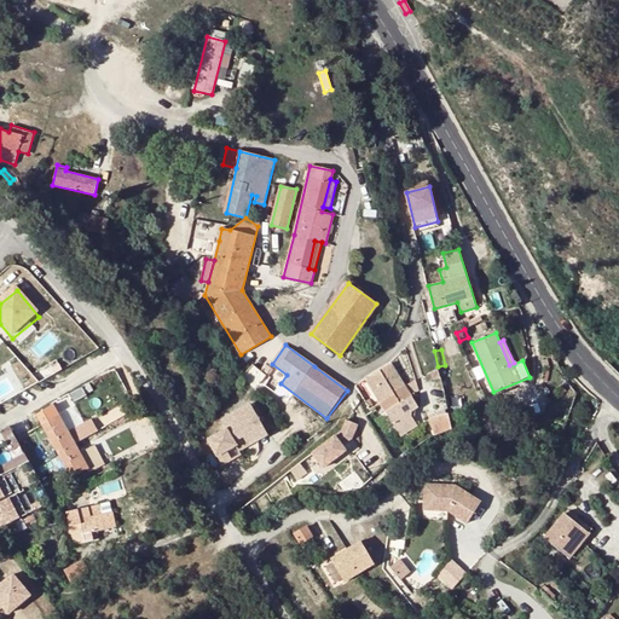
[(365,380),(400,435),(418,424),(412,416),(414,410),(420,406),(392,363),(365,380)]
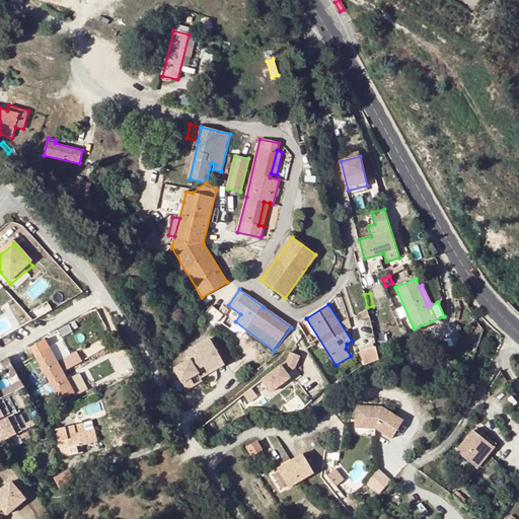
[(222,306),(218,311),(224,314),(227,310),(222,306)]
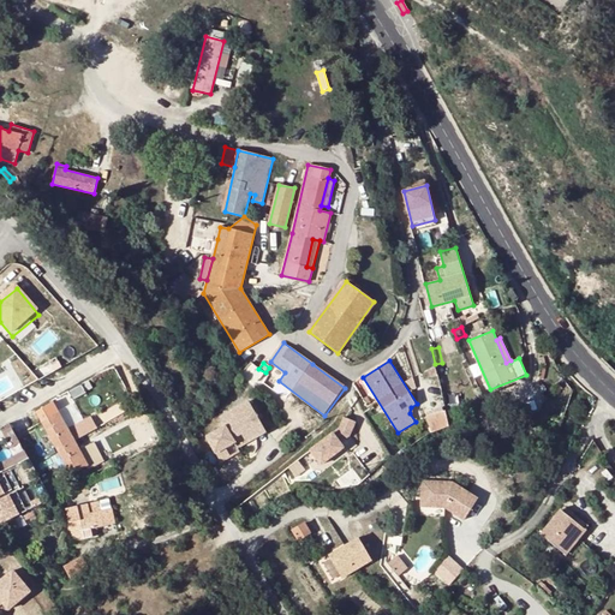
[(203,433),(218,457),(236,445),(233,441),(262,424),(250,404),(203,433)]
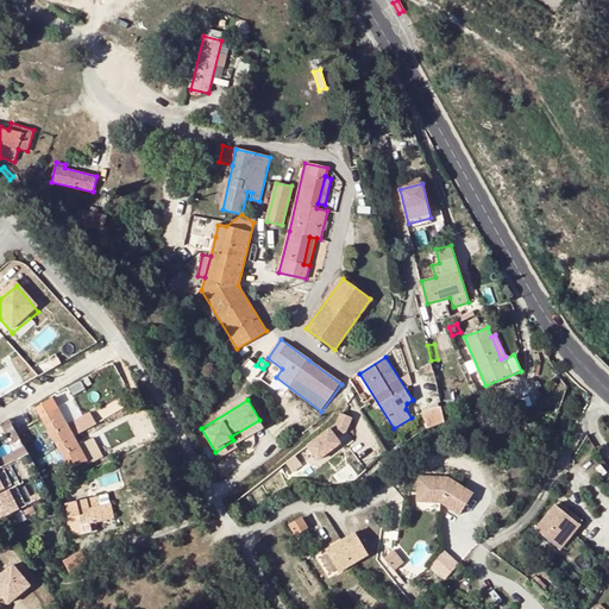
[(56,401),(38,410),(70,470),(88,459),(92,468),(107,459),(96,441),(82,450),(77,440),(101,427),(94,415),(70,428),(56,401)]
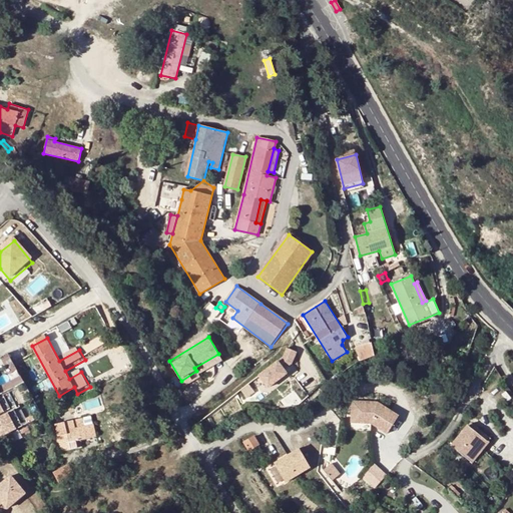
[(356,347),(360,357),(361,359),(375,354),(372,340),(356,347)]
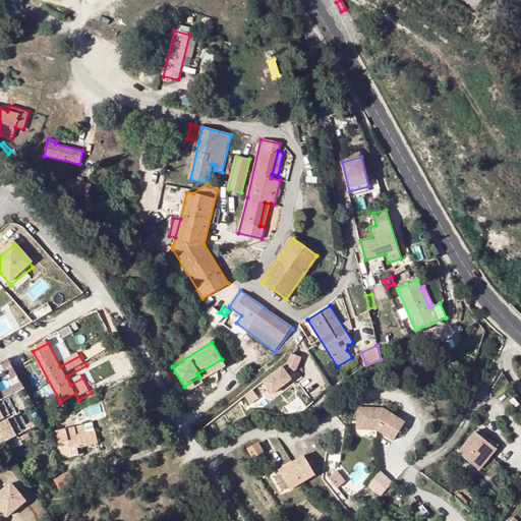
[(289,363),(263,384),(273,395),(292,381),(289,377),(297,370),(302,358),(292,354),(289,363)]
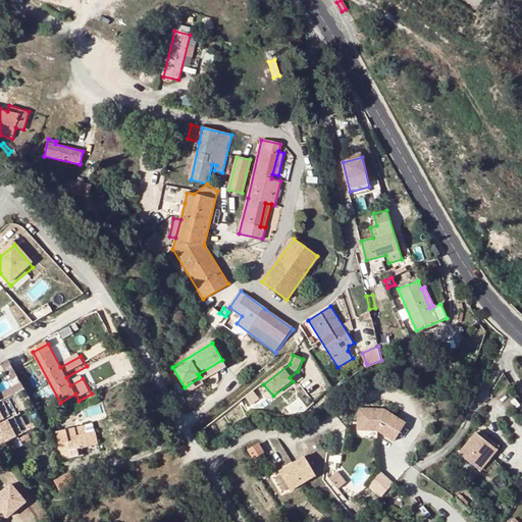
[(11,365),(8,359),(0,364),(3,369),(11,365)]
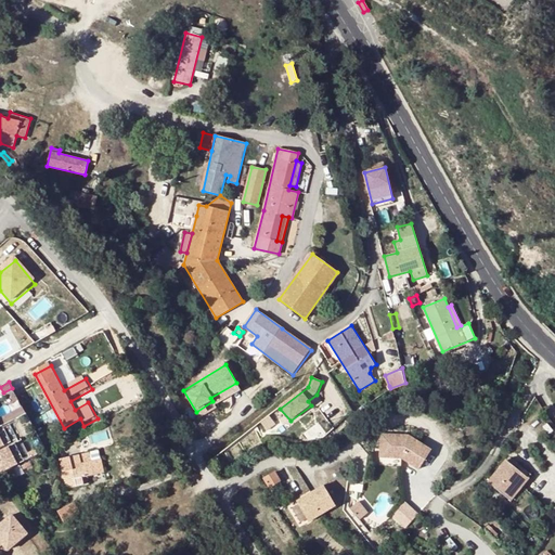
[(213,401),(196,412),(201,420),(218,410),(216,407),(241,391),(236,383),(210,398),(213,401)]
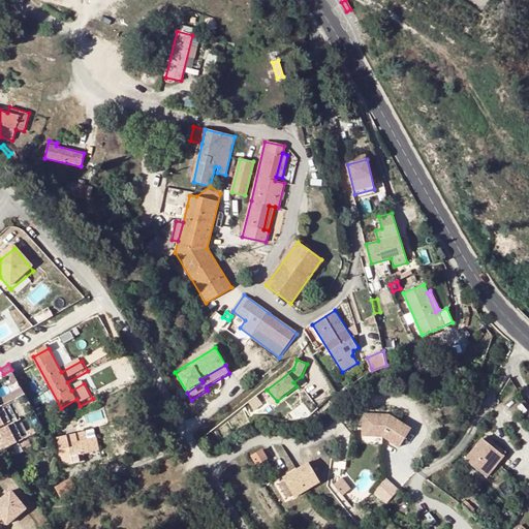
[(11,370),(3,374),(17,399),(25,395),(11,370)]
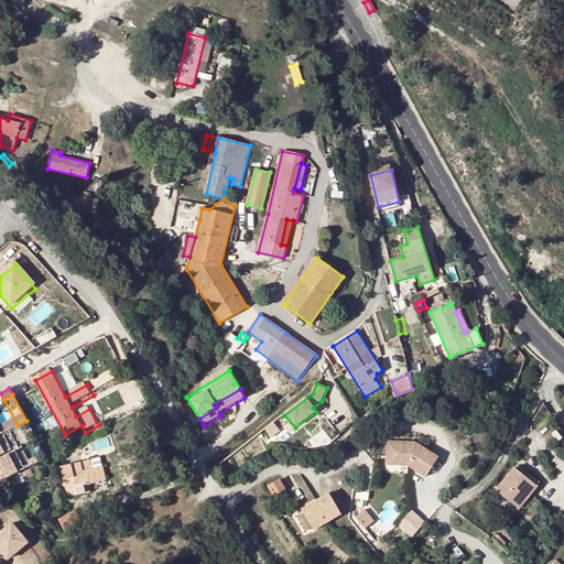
[(0,433),(0,454),(13,448),(4,431),(0,433)]
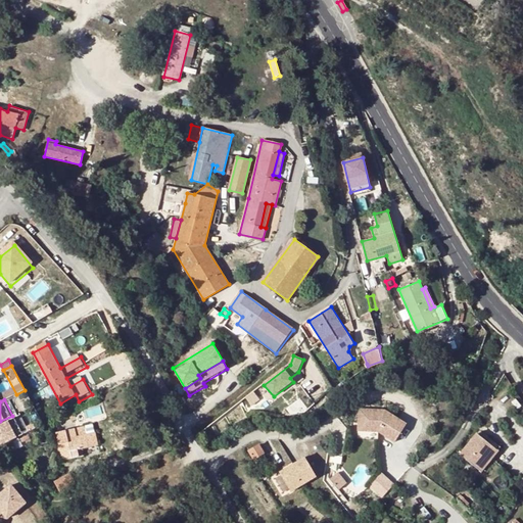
[(382,409),(358,407),(357,419),(367,420),(366,430),(355,430),(355,437),(377,438),(377,431),(393,441),(405,423),(382,409)]
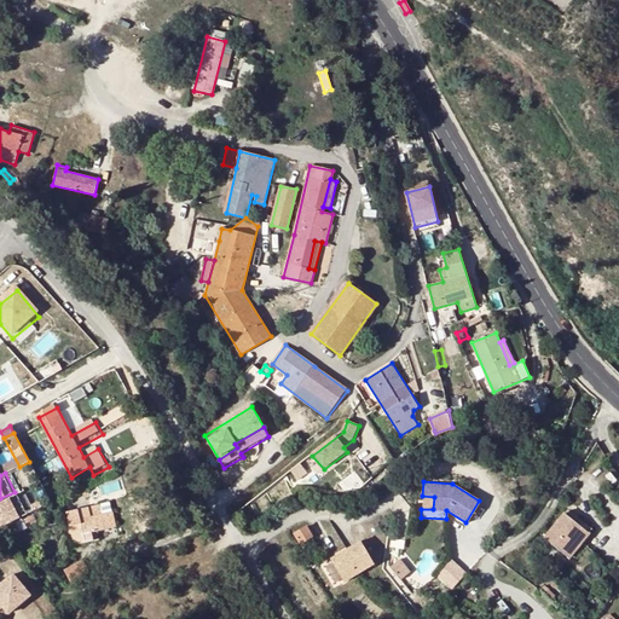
[(18,493),(0,502),(0,526),(1,528),(29,514),(18,493)]
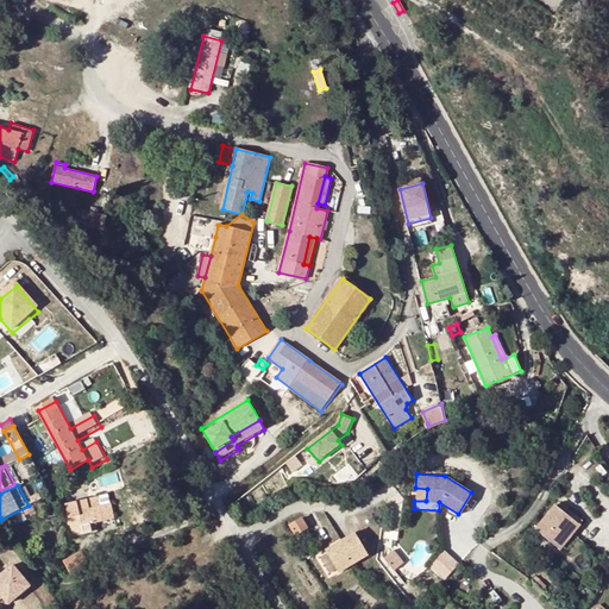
[(427,489),(415,488),(414,501),(426,501),(427,489)]
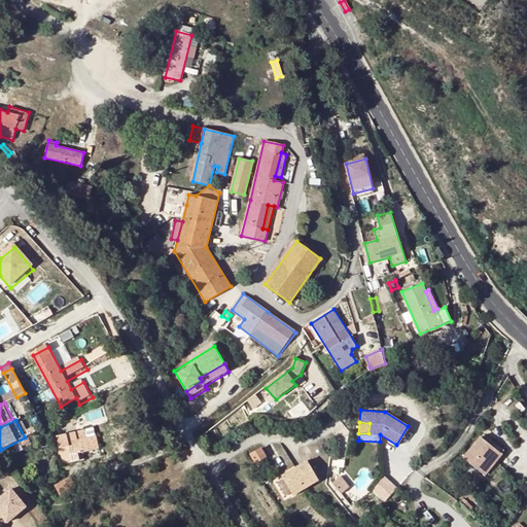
[(40,429),(33,433),(40,447),(47,444),(40,429)]
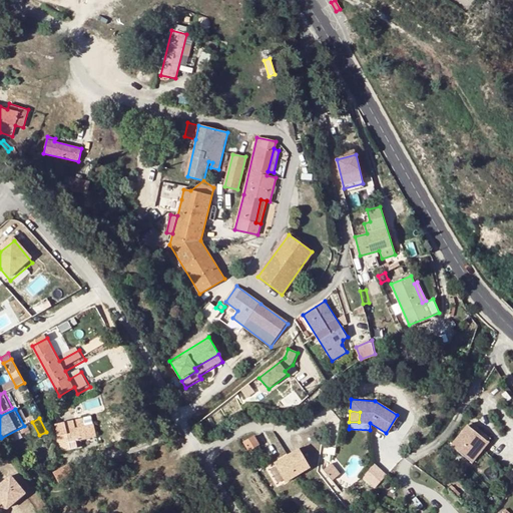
[(83,418),(55,424),(62,452),(77,448),(75,441),(91,438),(88,425),(84,425),(83,418)]
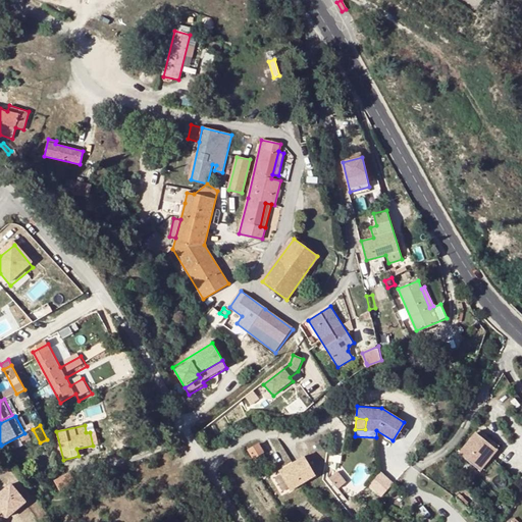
[(481,431),(463,451),(481,469),(504,447),(490,433),(487,436),(481,431)]
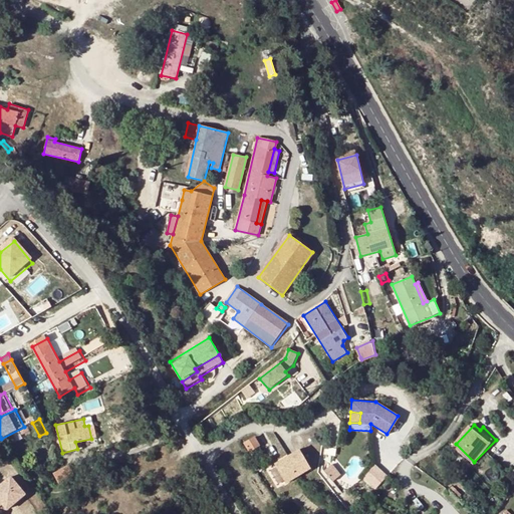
[(254,438),(246,443),(251,451),(259,446),(254,438)]
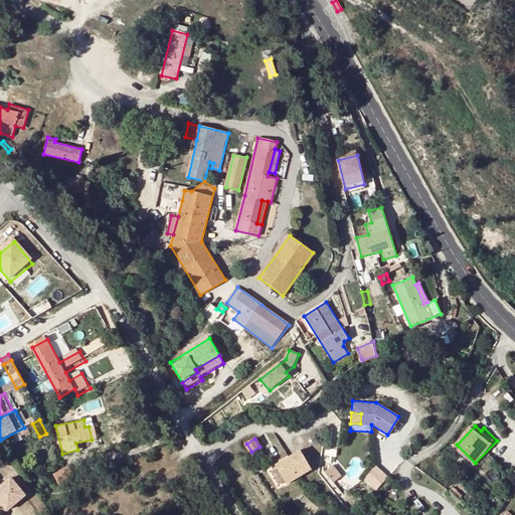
[(300,450),(277,465),(289,484),(312,468),(300,450)]
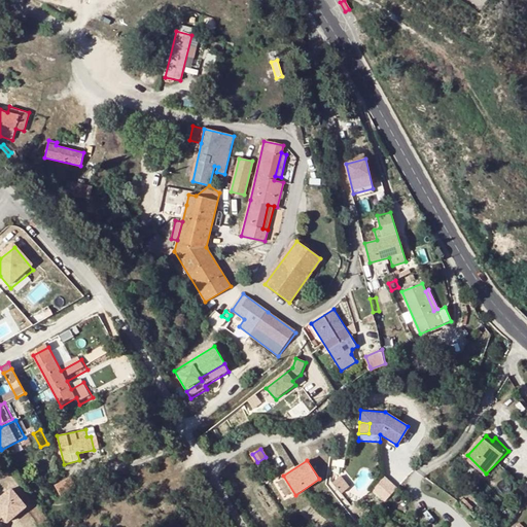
[(373,489),(386,500),(398,487),(385,475),(373,489)]
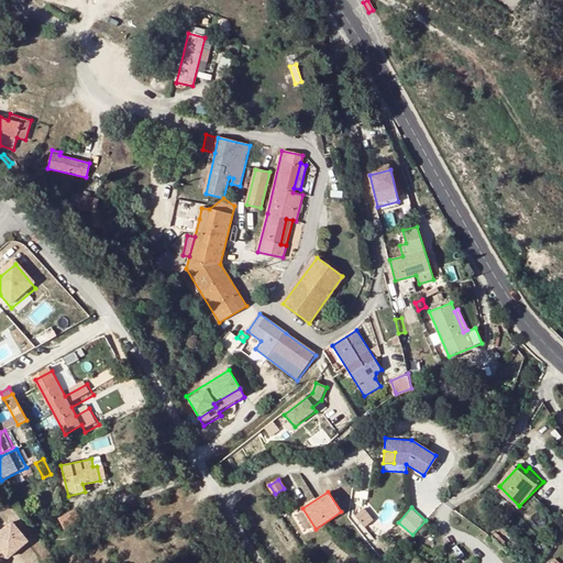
[(360,508),(351,516),(361,527),(370,520),(360,508)]
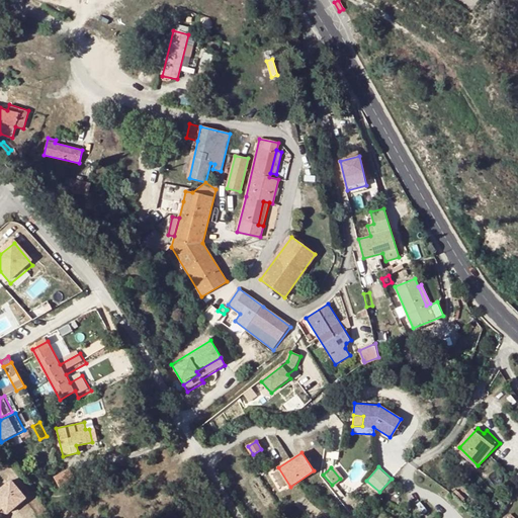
[(54,478),(61,489),(75,481),(69,468),(54,478)]
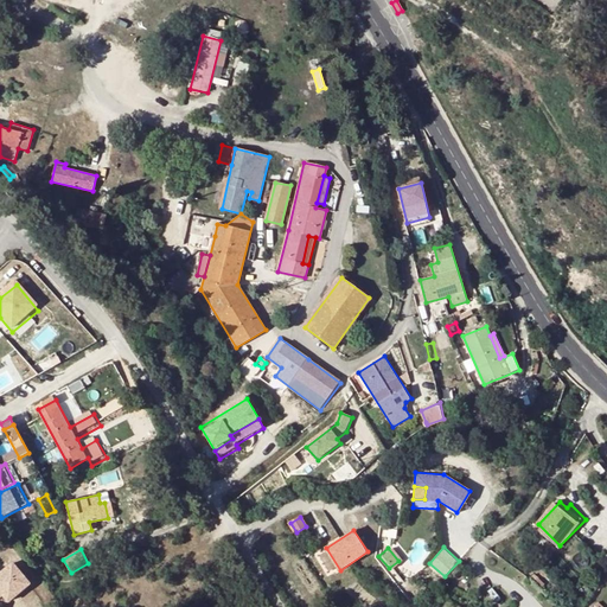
[(31,582),(13,562),(0,573),(0,598),(4,594),(10,601),(31,582)]
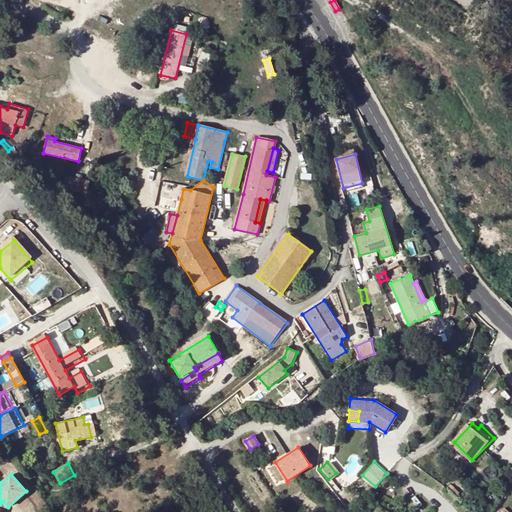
[(94,490),(87,494),(94,503),(99,496),(94,490)]
